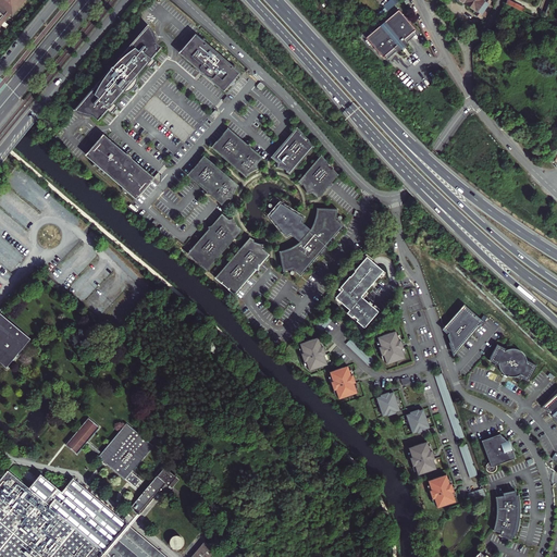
[(0,0),(0,27),(0,28),(0,27),(0,23),(11,10),(13,11),(22,0),(0,0)]
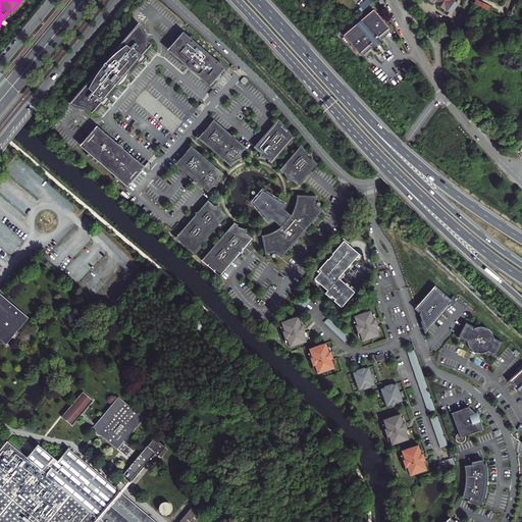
[(366,0),(353,12),(357,16),(370,4),(367,0),(366,0)]
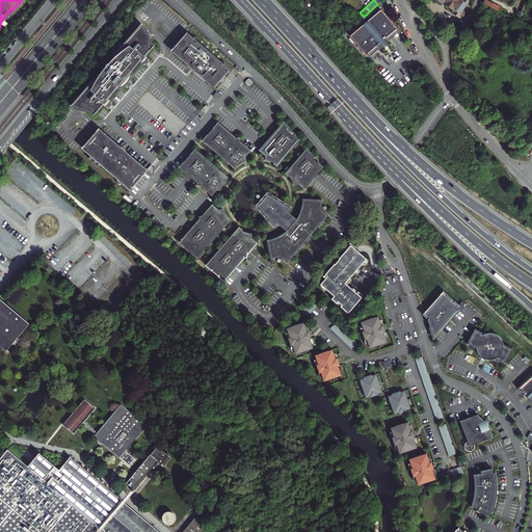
[(437,0),(440,1),(441,1),(443,2),(443,1),(456,10),(454,12),(459,17),(460,14),(468,4),(470,1),(468,0),(462,0),(463,0),(462,0),(437,0)]
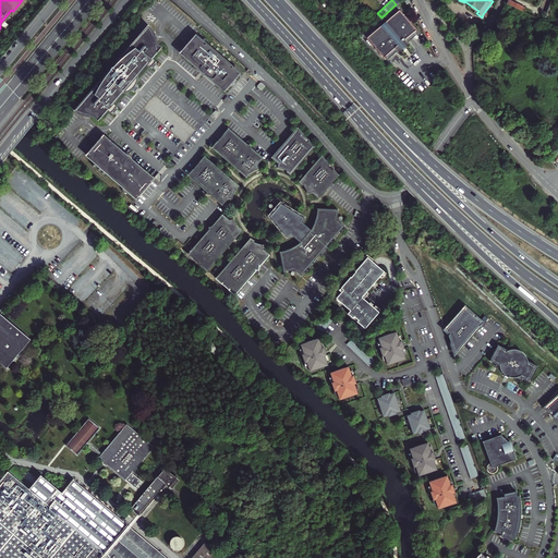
[(511,0),(508,0),(508,2),(518,9),(524,11),(524,12),(526,8),(511,0)]
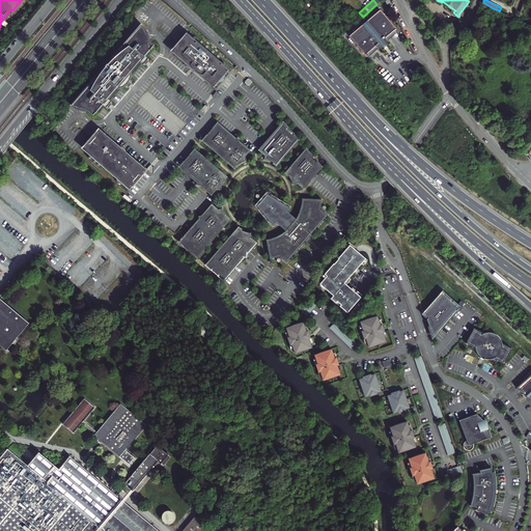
[(520,0),(516,10),(521,12),(526,1),(523,0),(520,0)]
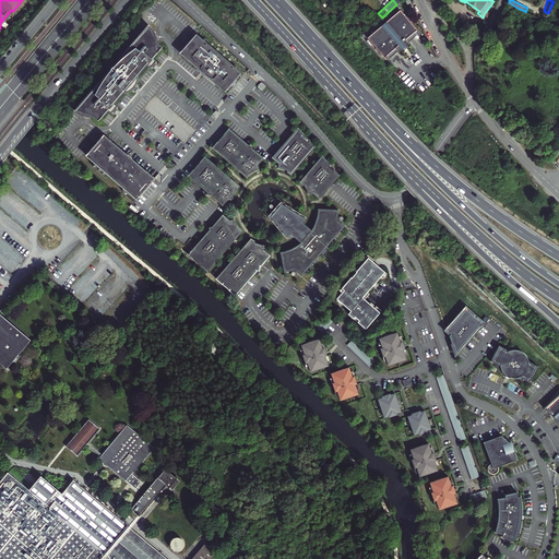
[(484,14),(487,18),(495,7),(491,4),(484,14)]
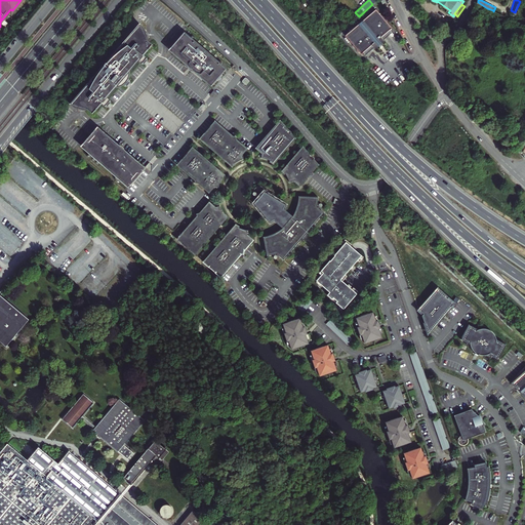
[(377,9),(347,36),(361,53),(363,51),(370,45),(371,47),(372,48),(374,46),(375,48),(378,46),(380,46),(382,44),(382,42),(385,40),(384,39),(381,36),(390,29),(391,29),(392,28),(381,15),(377,9)]
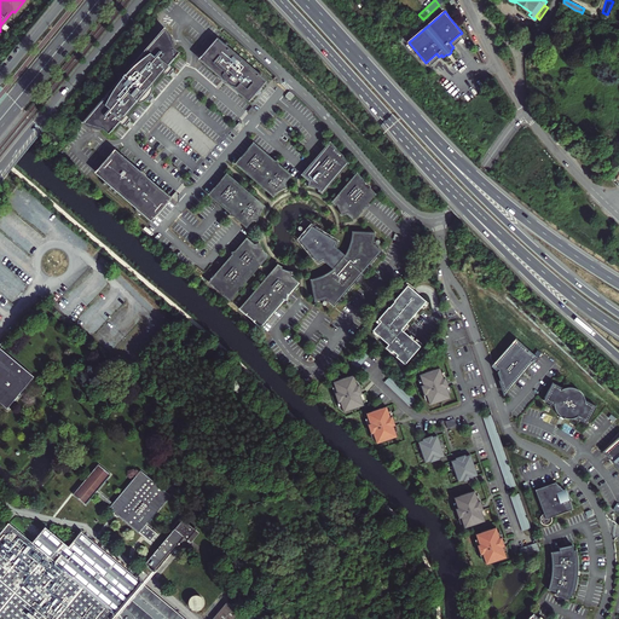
[(168,30),(166,27),(154,40),(155,40),(152,44),(151,42),(127,71),(122,77),(120,80),(97,105),(98,106),(96,109),(94,109),(82,122),(86,125),(88,126),(91,127),(93,128),(96,128),(100,128),(103,128),(109,133),(111,129),(113,131),(120,121),(123,125),(126,122),(127,123),(129,121),(128,120),(131,117),(127,114),(137,102),(139,102),(140,102),(143,100),(145,99),(146,100),(149,98),(150,99),(152,97),(151,96),(152,93),(151,92),(152,91),(152,88),(154,86),(152,84),(163,71),(167,75),(169,73),(171,74),(173,70),(171,70),(173,67),(169,64),(177,55),(179,51),(173,46),(174,45),(174,44),(173,40),(173,36),(172,34),(171,33),(168,30)]
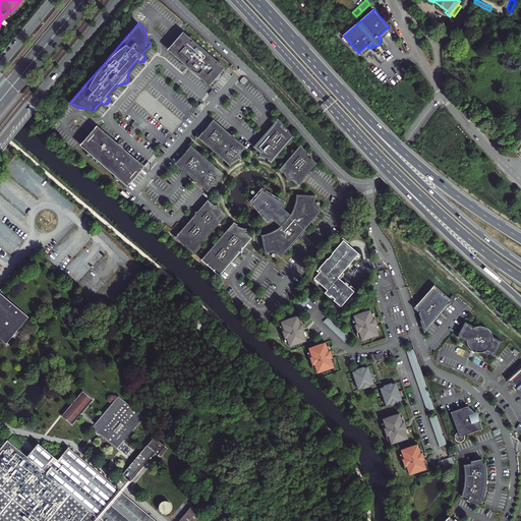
[(381,39),(390,31),(388,29),(387,29),(379,36),(381,39)]
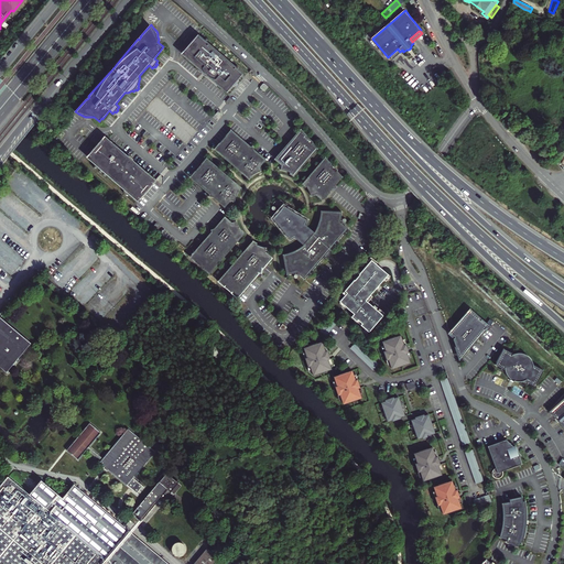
[(196,36),(184,51),(185,52),(183,54),(199,68),(201,68),(202,68),(204,69),(205,71),(207,72),(207,73),(208,74),(208,73),(210,77),(227,91),(228,90),(229,90),(241,77),(241,76),(242,74),(198,35),(197,38),(196,36)]
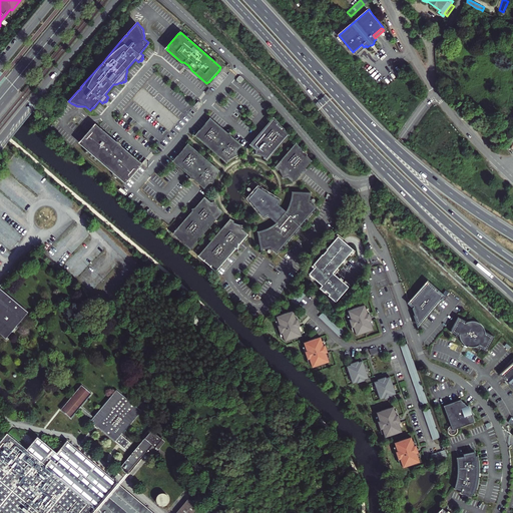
[(443,50),(446,47),(440,41),(440,42),(437,45),(443,50)]
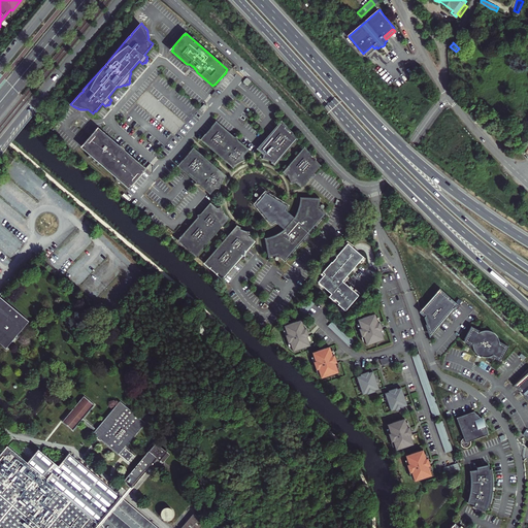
[(188,64),(187,64),(197,72),(195,68),(195,69),(194,68),(194,67),(192,66),(191,65),(189,64),(188,64)]
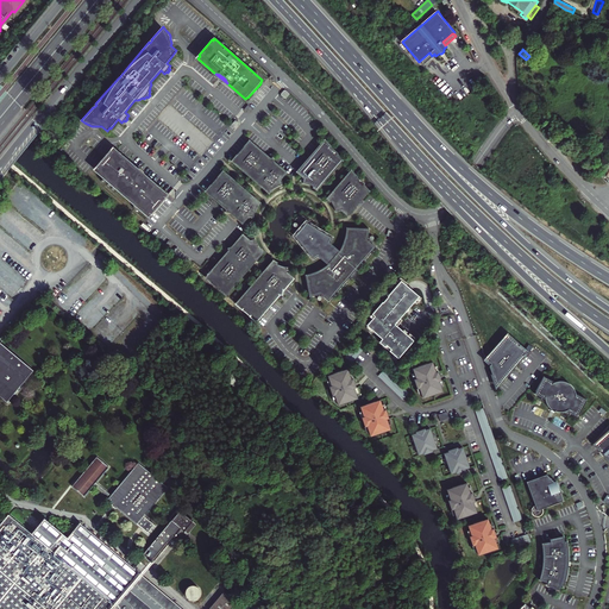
[(233,161),(269,193),(271,190),(277,187),(282,184),(281,179),(286,173),(275,164),(274,157),(269,158),(250,142),(245,148),(244,146),(237,155),(238,156),(233,161)]
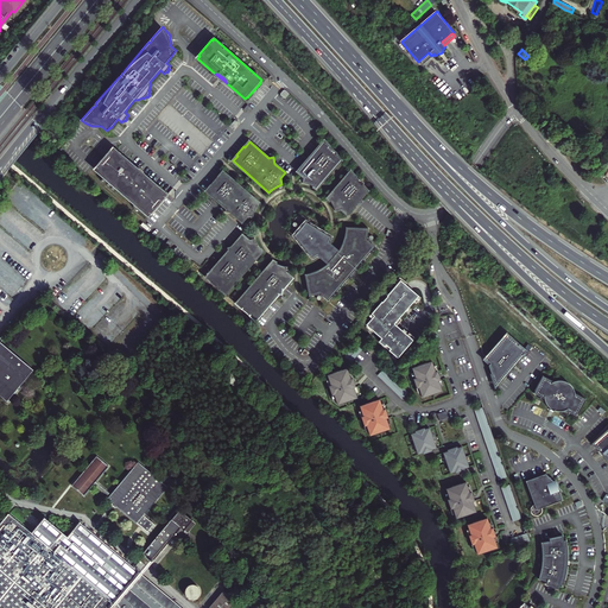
[(324,141),(298,171),(304,177),(303,183),(304,183),(308,184),(311,185),(315,187),(317,189),(341,160),(336,154),(337,153),(329,146),(330,146),(324,141)]
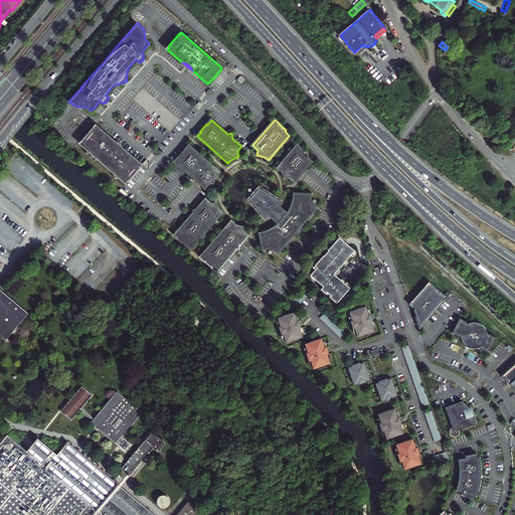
[(115,143),(114,142),(96,126),(95,128),(94,127),(80,141),(81,142),(80,143),(125,182),(127,181),(128,181),(140,168),(140,167),(141,165),(123,150),(120,149),(119,149),(117,147),(116,146),(115,145),(115,143)]
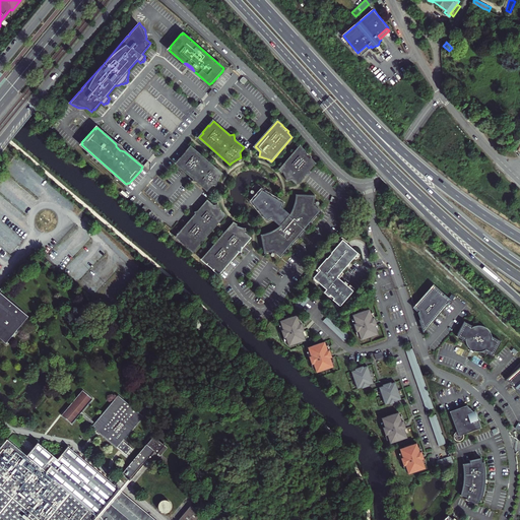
[(305,151),(300,146),(280,170),(281,172),(282,173),(283,174),(285,178),(286,181),(291,179),(297,183),(314,164),(310,158),(311,156),(305,151)]
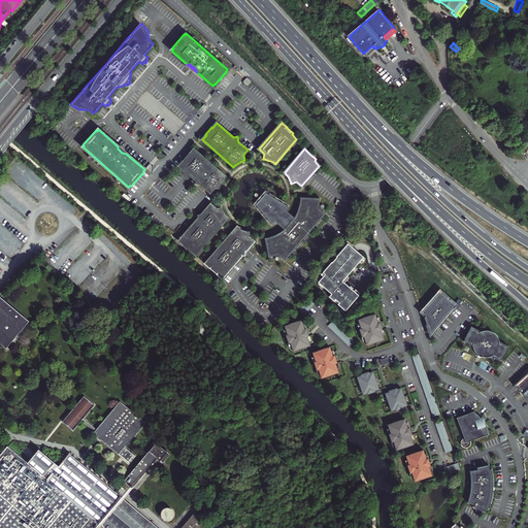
[(201,186),(210,193),(215,188),(220,189),(221,186),(222,182),(224,178),(225,176),(194,150),(190,155),(189,154),(183,161),(184,161),(179,166),(196,180),(196,184),(201,186)]
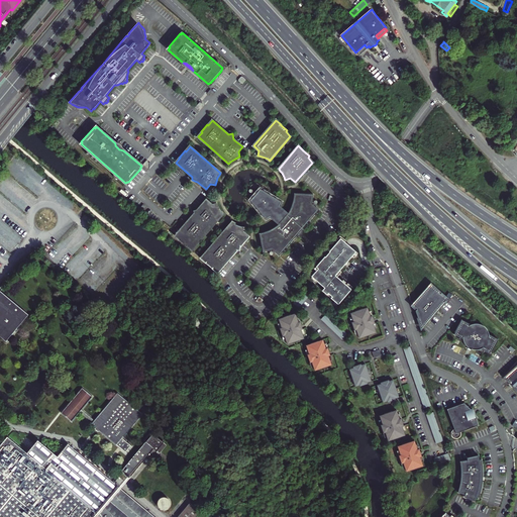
[(261,189),(249,200),(267,220),(270,218),(278,224),(273,228),(269,230),(264,232),(259,233),(263,252),(267,251),(272,249),(279,255),(296,236),(295,235),(299,231),(301,228),(302,229),(319,209),(312,203),(313,199),(313,194),(294,193),(294,197),(293,203),(290,208),(288,213),(280,206),(282,202),(261,189)]
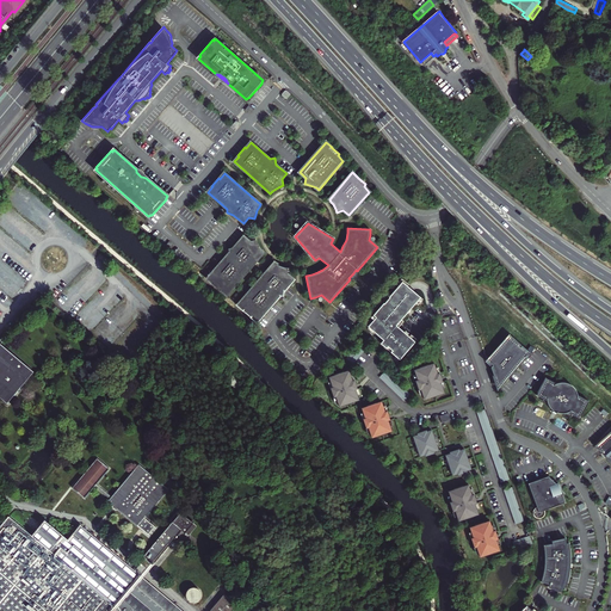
[(221,290),(227,295),(264,253),(261,251),(260,248),(258,244),(255,240),(250,241),(244,236),(235,246),(228,248),(229,253),(208,278),(213,283),(213,284),(221,291),(221,290)]
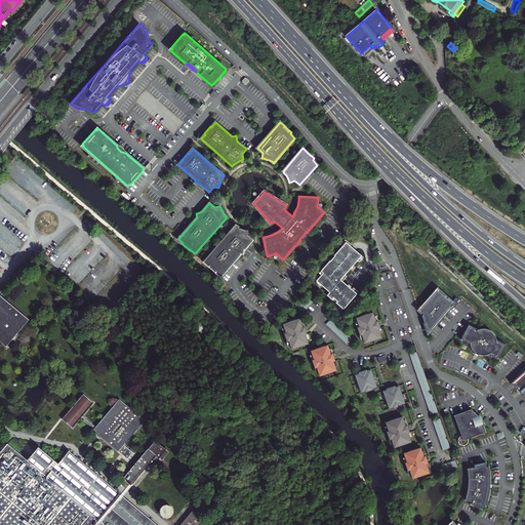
[(216,272),(220,276),(240,254),(243,254),(245,248),(252,240),(247,236),(248,231),(246,230),(242,229),(238,227),(236,226),(204,261),(209,266),(208,267),(215,273),(216,272)]
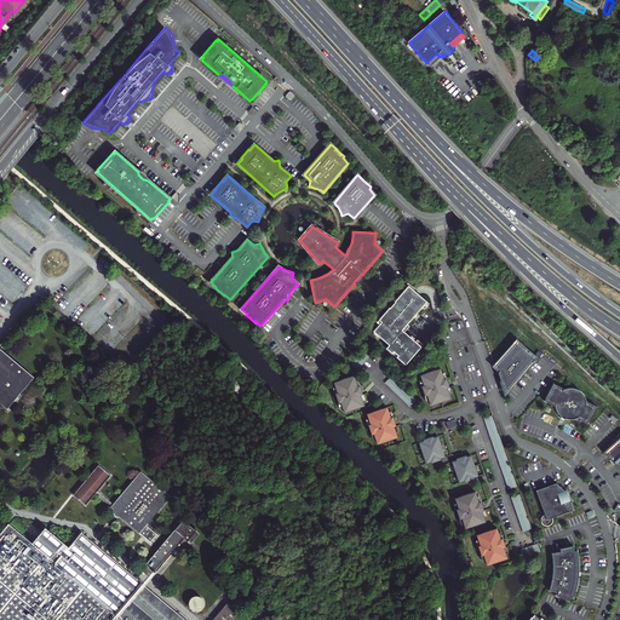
[(386,349),(406,366),(422,348),(402,331),(428,302),(408,286),(379,320),(382,322),(374,332),(390,345),(386,349)]
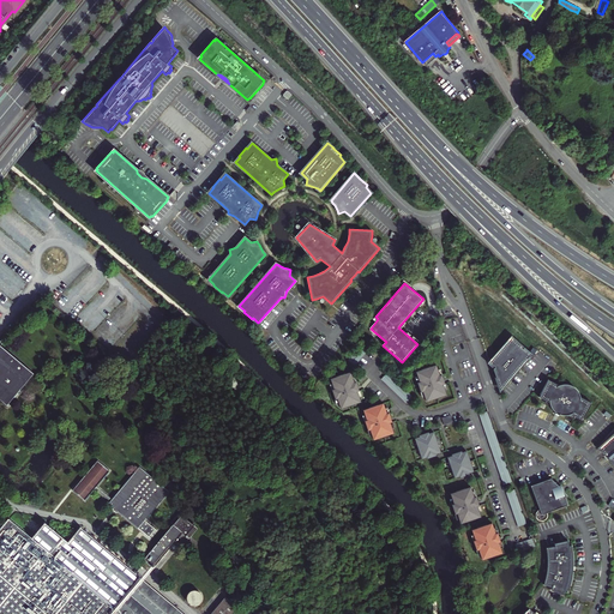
[(512,337),(489,362),(495,367),(494,369),(500,389),(517,369),(519,367),(527,357),(528,359),(534,355),(524,347),(523,348),(512,337)]
